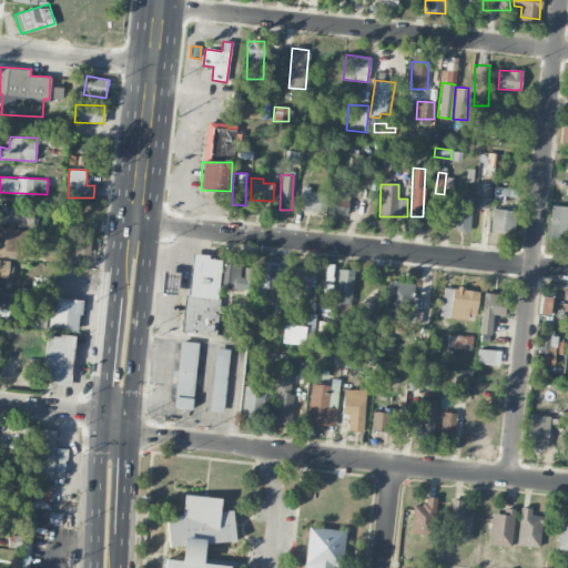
[(325,211),(326,193),(310,192),(310,186),(301,186),(301,211),(325,211)]
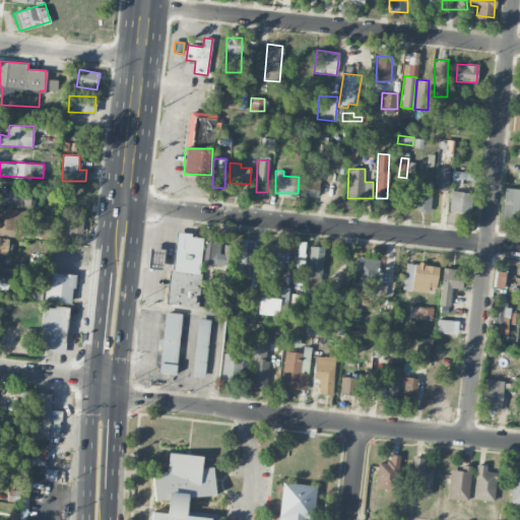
[(449,190),(450,171),(437,171),(436,190),(449,190)]
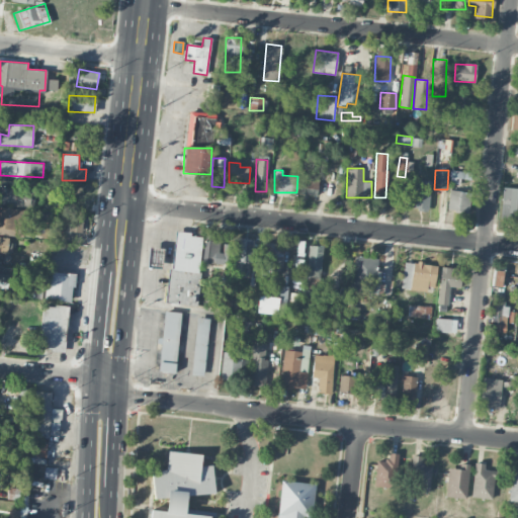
[(319,175),(301,173),(298,193),(316,196),(319,175)]
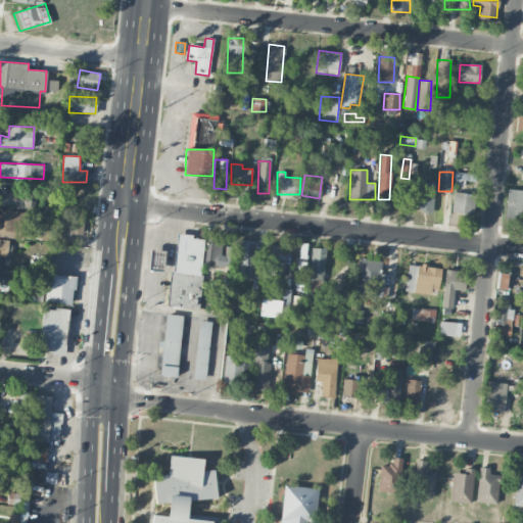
[(414,212),(433,212),(434,182),(415,182),(414,212)]
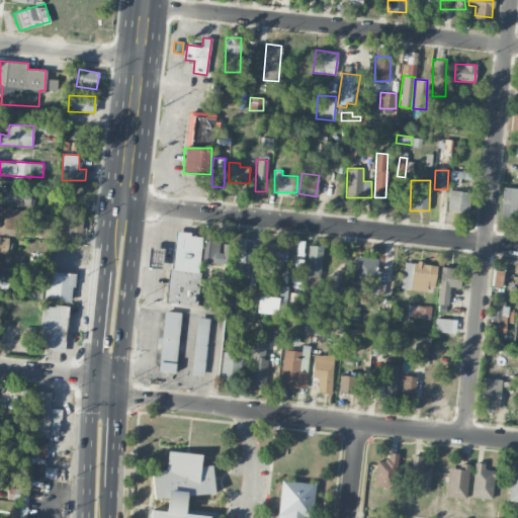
[(517,220),(517,188),(504,186),(499,217),(517,220)]
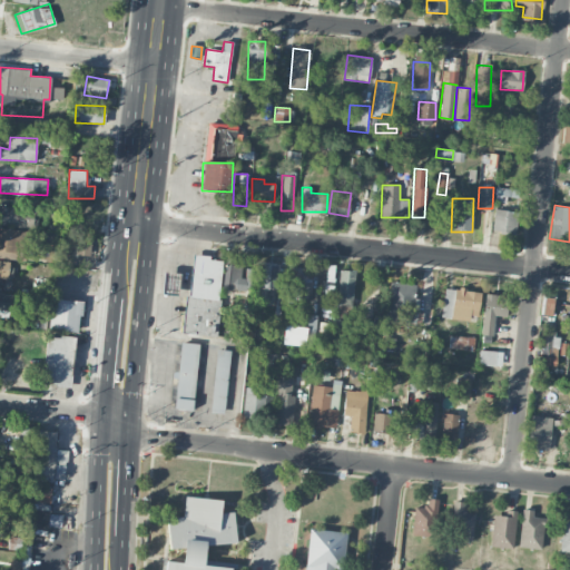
[(0,224),(31,228),(32,209),(0,206),(0,224)]
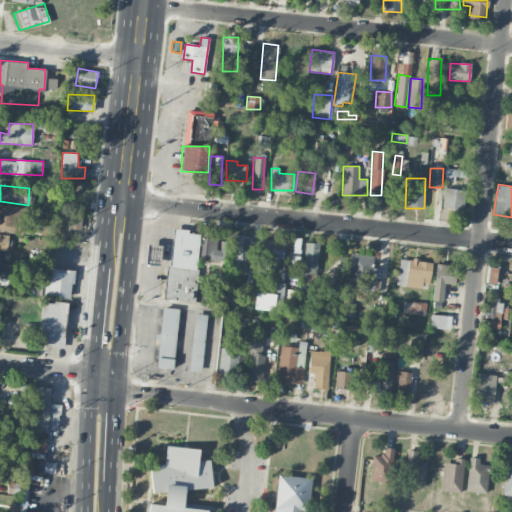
[(465,190),(444,189),(443,209),(464,210),(465,190)]
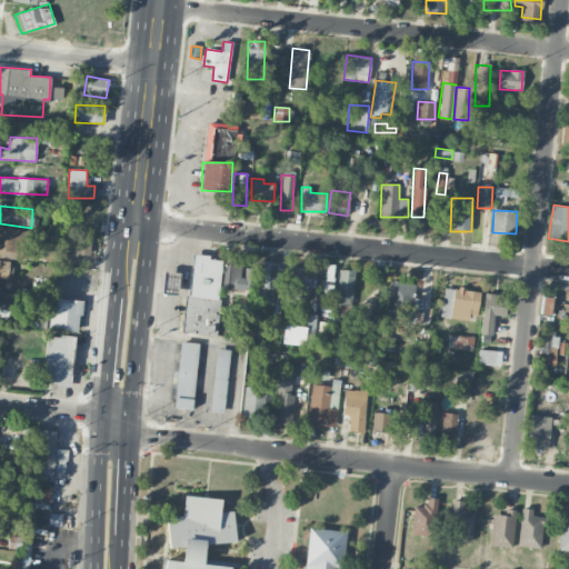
[(0,258),(26,259),(28,229),(0,228),(0,258)]
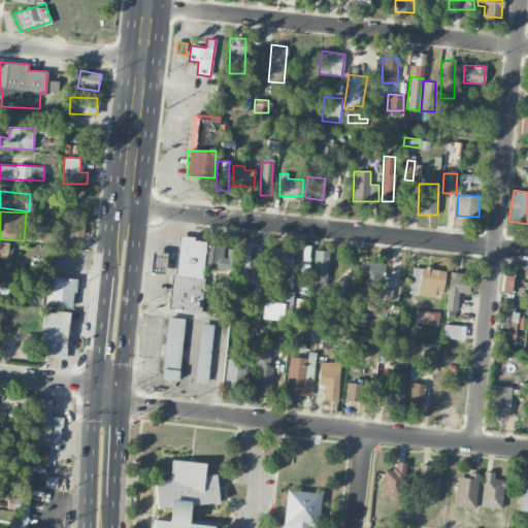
[(70,236),(85,237),(86,213),(62,212),(62,229),(70,229),(70,236)]
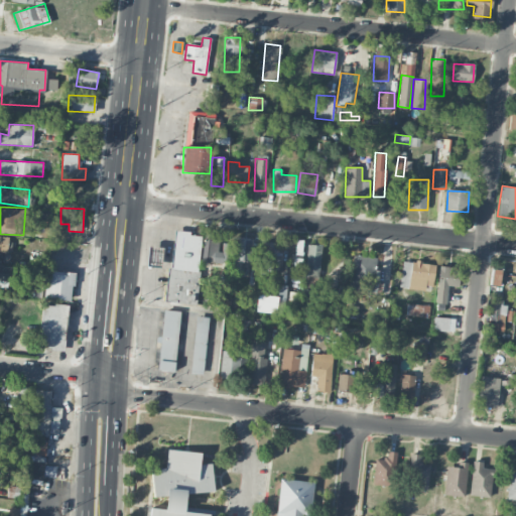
[(50,232),(51,210),(37,210),(36,232),(50,232)]
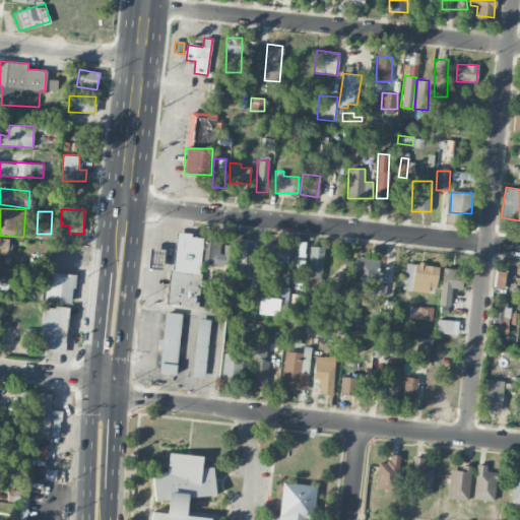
[(196,307),(203,236),(175,233),(168,304),(196,307)]
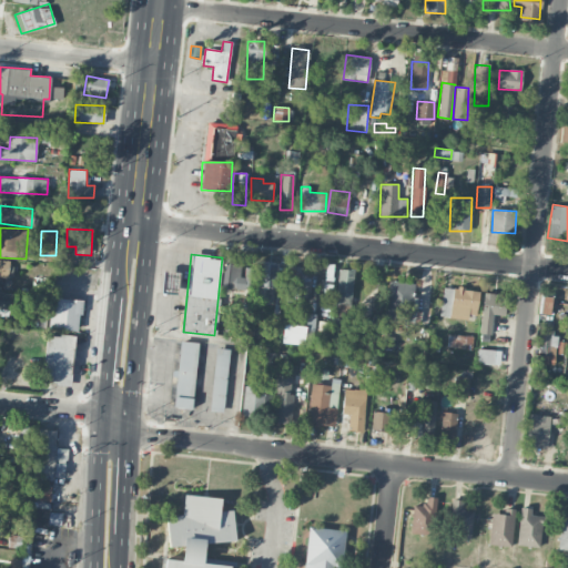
[(223,286),(275,290),(277,262),(255,261),(255,267),(242,267),(242,256),(224,255),(223,286)]
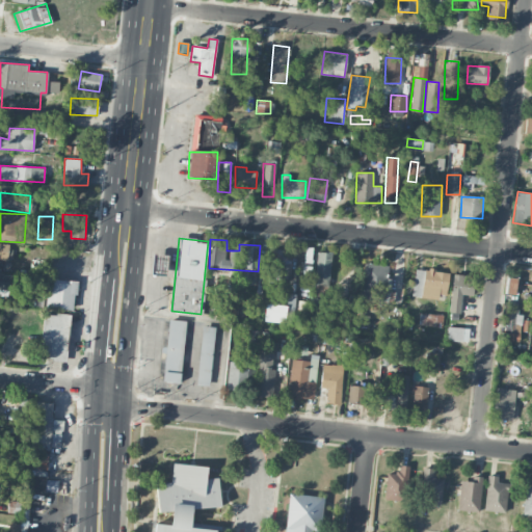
[(0,259),(7,260),(8,244),(0,242),(0,259)]
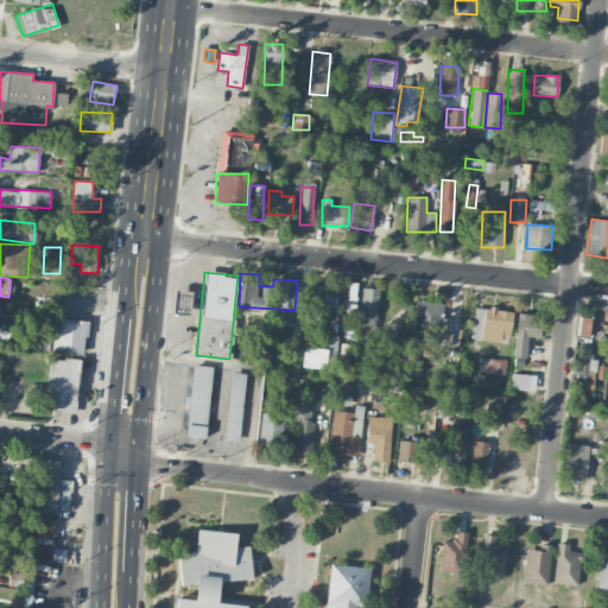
[(333,323),(334,286),(308,285),(306,322),(333,323)]
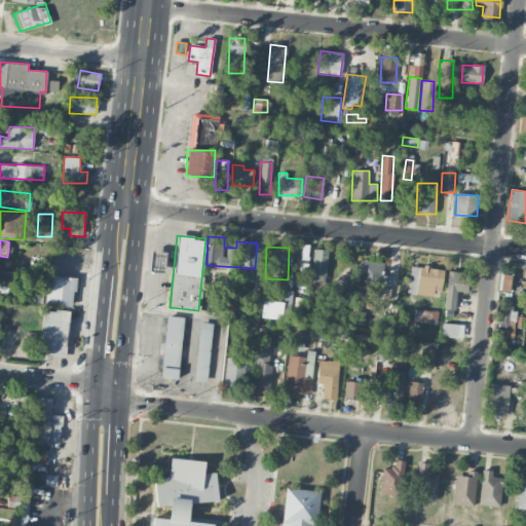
[(311,282),(326,282),(328,250),(312,249),(311,282)]
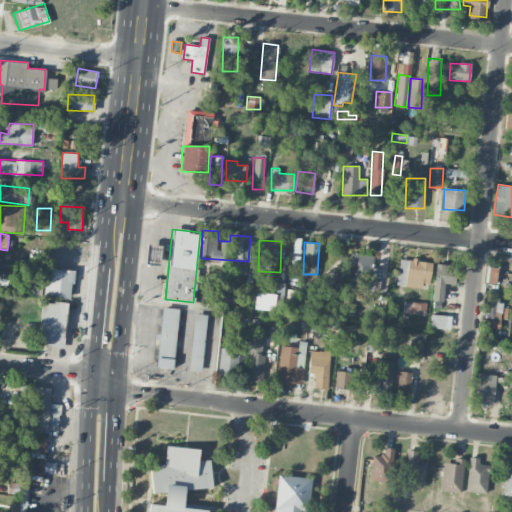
[(159,266),(162,246),(148,244),(145,263),(159,266)]
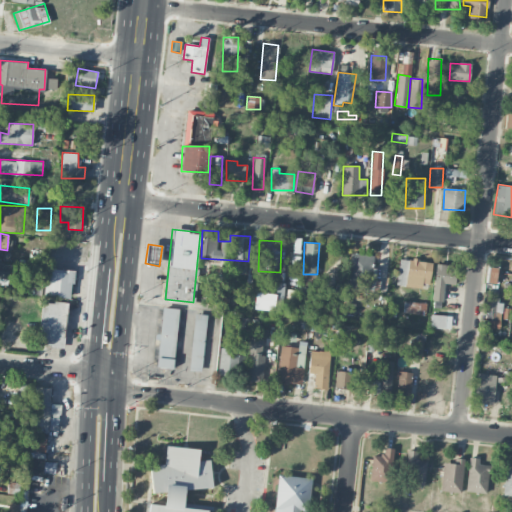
[(49,268),(61,268),(62,246),(50,246),(49,268)]
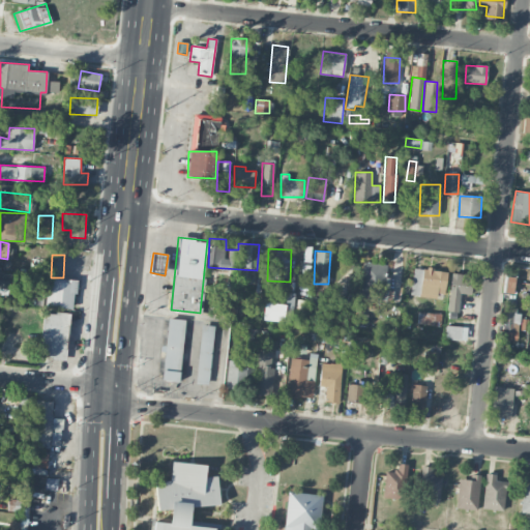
[(383,263),(362,262),(360,300),(387,301),(388,277),(383,276),(383,263)]
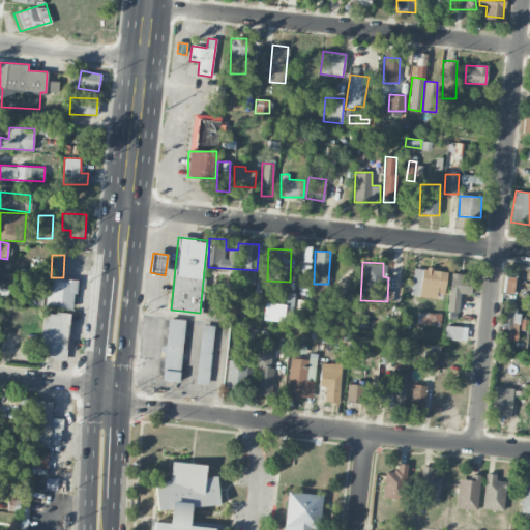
[(444,294),(446,270),(413,268),(410,296),(436,298),(436,293),(444,294)]
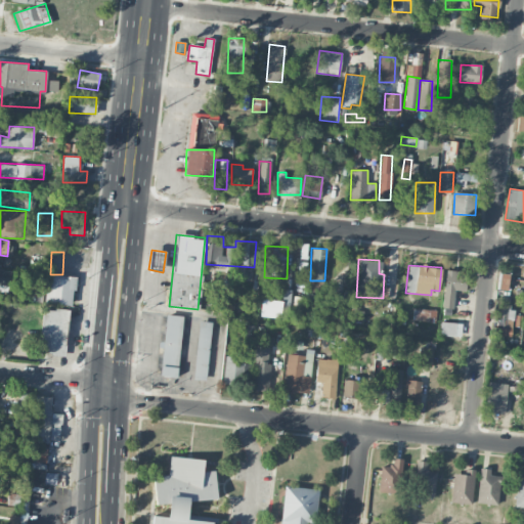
[(15,269),(0,268),(0,289),(14,290),(15,269)]
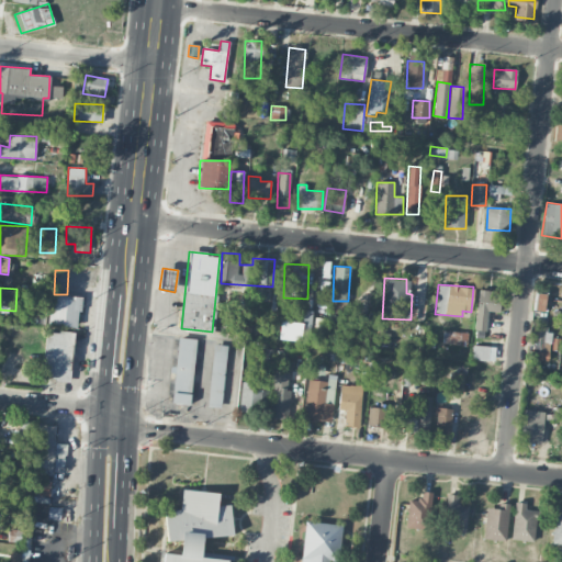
[(499,312),(501,292),(478,290),(475,330),(485,330),(486,312),(499,312)]
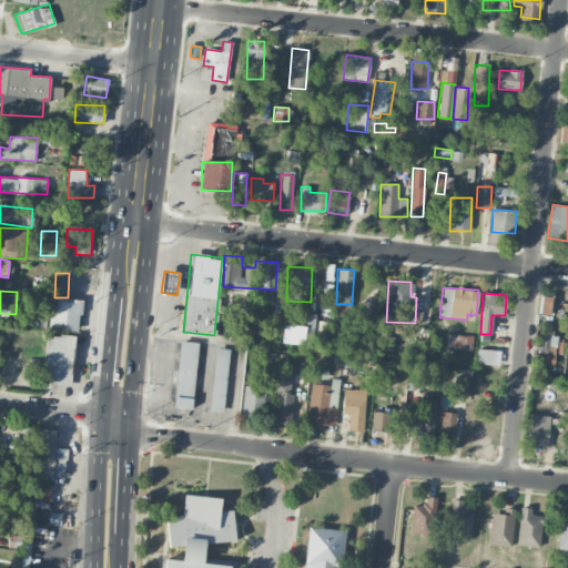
[(539,314),(550,314),(551,297),(540,296),(539,314)]
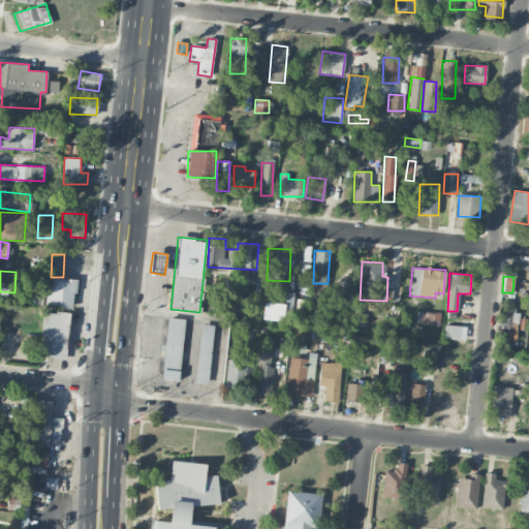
[(47,306),(73,307),(75,279),(49,278),(47,306)]
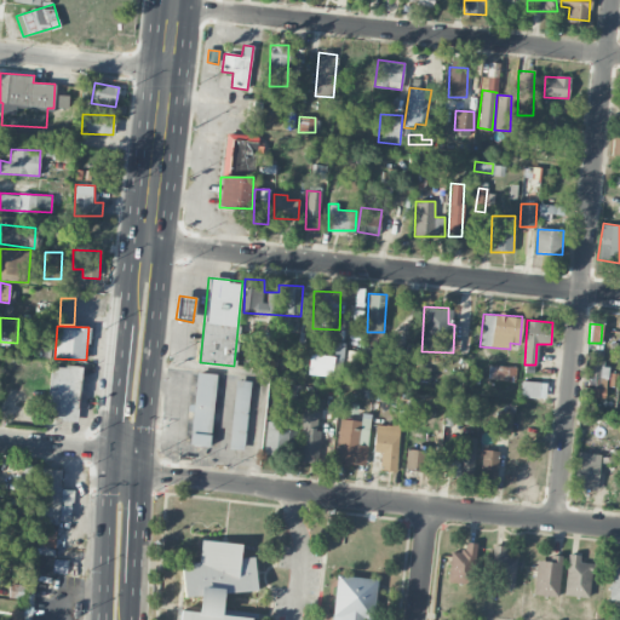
[(372,348),(363,348),(363,361),(373,361),(372,348)]
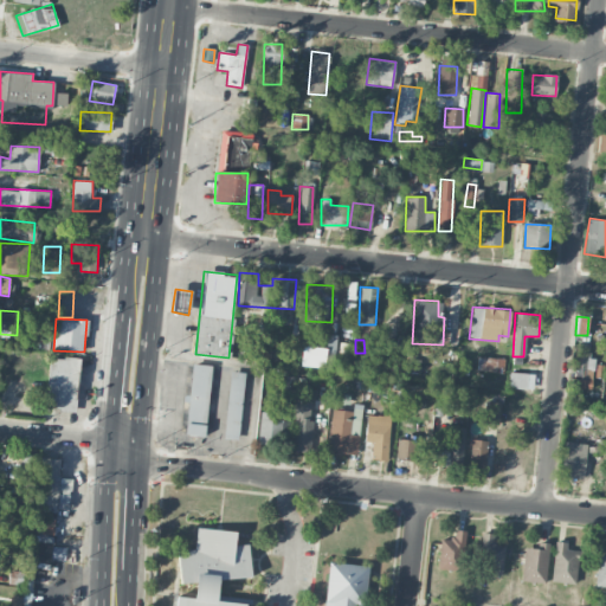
[(326,367),(326,360),(335,361),(335,345),(327,345),(327,348),(302,347),(301,366),(326,367)]
